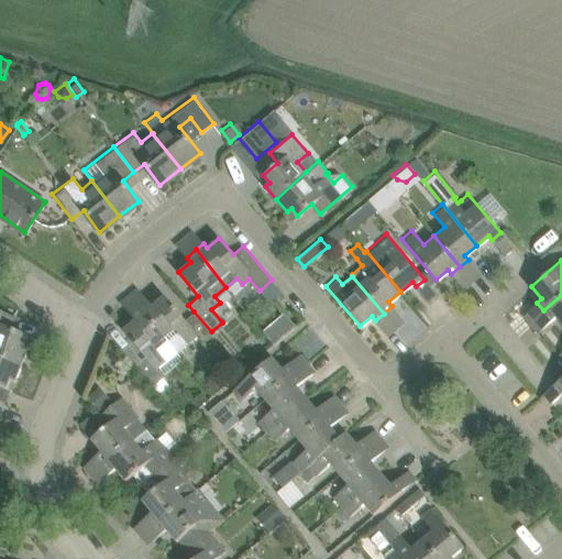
[(149,300),(140,308),(175,350),(186,341),(187,342),(196,335),(201,342),(213,332),(211,331),(194,311),(185,319),(164,295),(153,305),(149,300)]
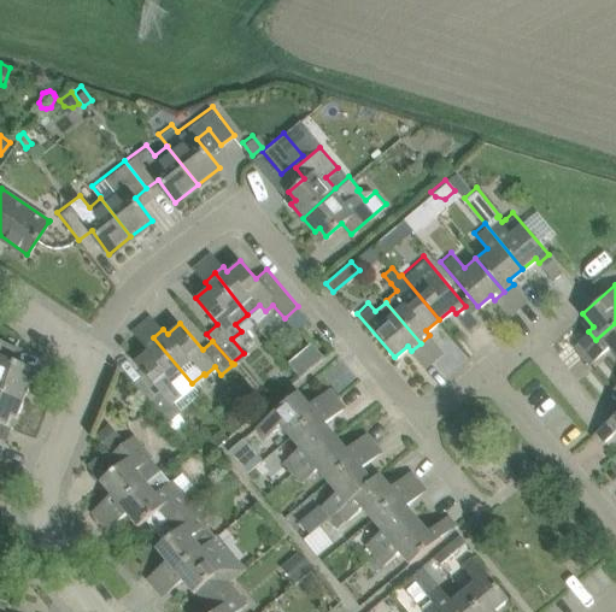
[(615,323),(596,340),(604,349),(609,346),(615,353),(615,323)]
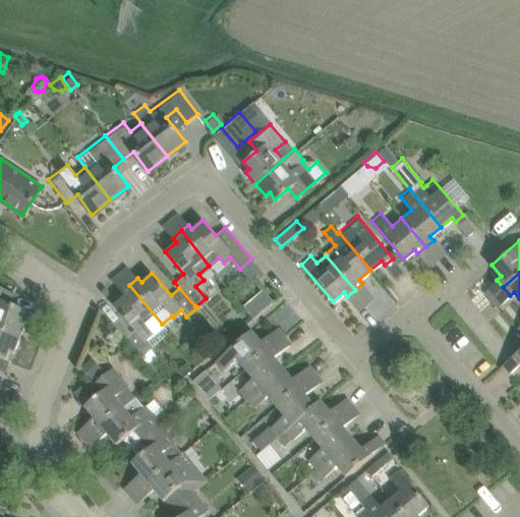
[(0,327),(19,335),(26,320),(21,318),(24,309),(9,302),(13,291),(0,285),(0,327)]
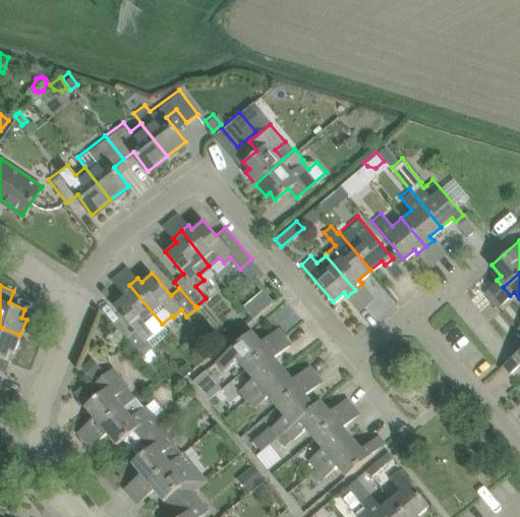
[(153,332),(162,324),(129,285),(122,291),(125,295),(114,304),(134,329),(124,336),(141,356),(152,347),(145,340),(153,333),(153,332)]
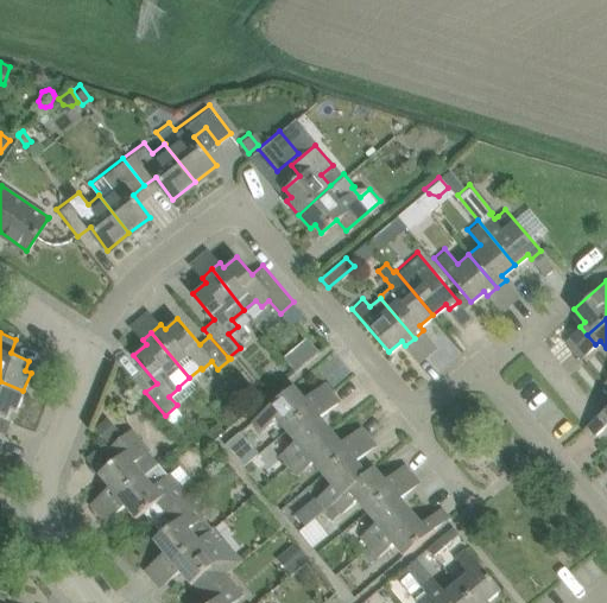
[(308,334),(284,351),(293,365),(317,347),(308,334)]
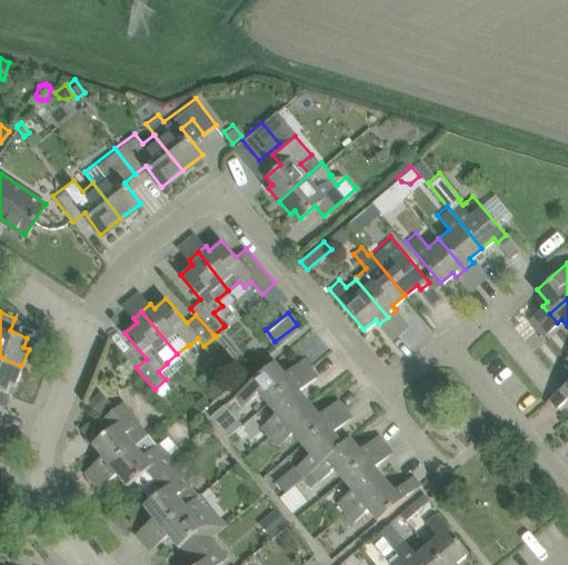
[(0,389),(6,392),(10,383),(15,384),(21,366),(0,357),(0,389)]
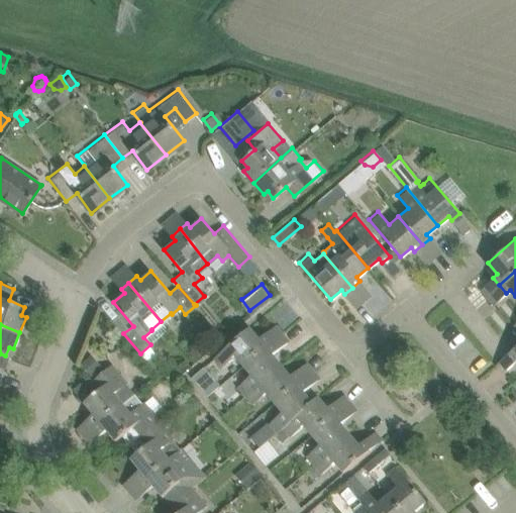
[(233,340),(214,356),(221,366),(234,354),(242,365),(269,342),(263,334),(259,338),(249,327),(233,340)]
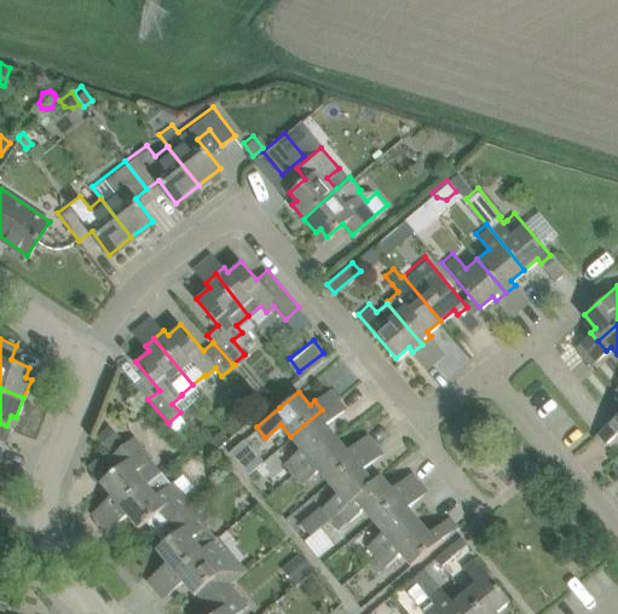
[(322,410),(290,436),(301,449),(284,462),(293,471),(336,436),(325,423),(330,420),(322,410)]
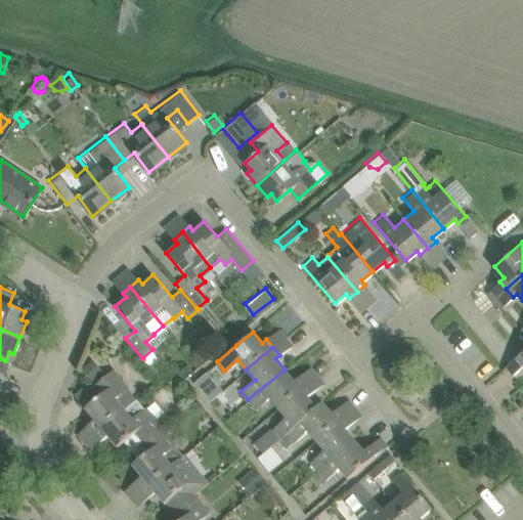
[(522,363),(522,350),(502,369),(510,377),(522,363)]
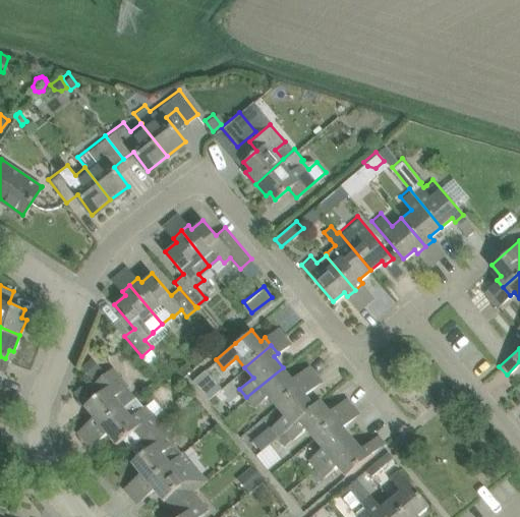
[(141,356),(157,376),(161,372),(150,359),(155,355),(151,349),(141,356)]
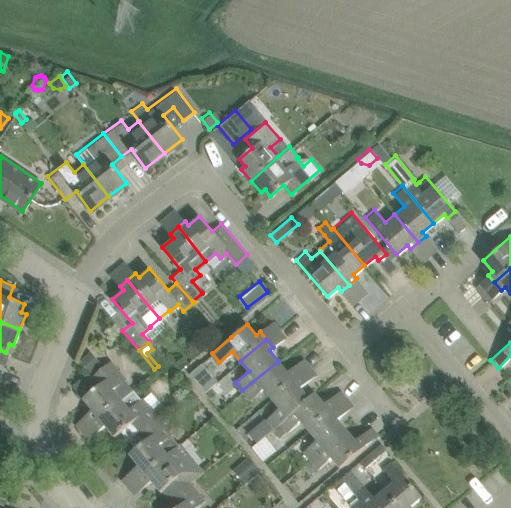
[(98,360),(89,349),(78,358),(87,369),(98,360)]
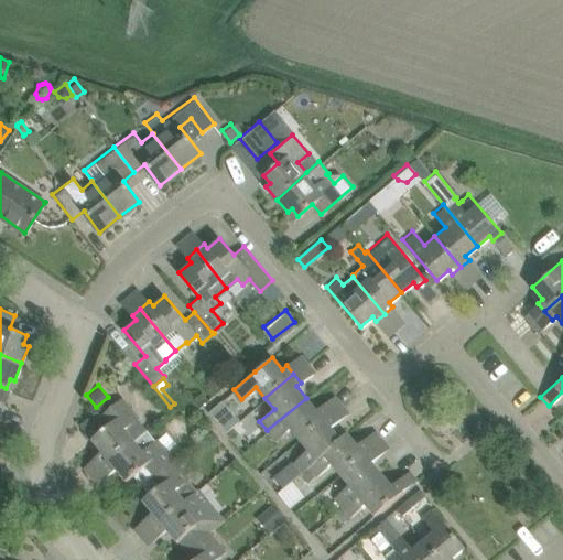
[(208,408),(226,429),(240,417),(222,396),(208,408)]
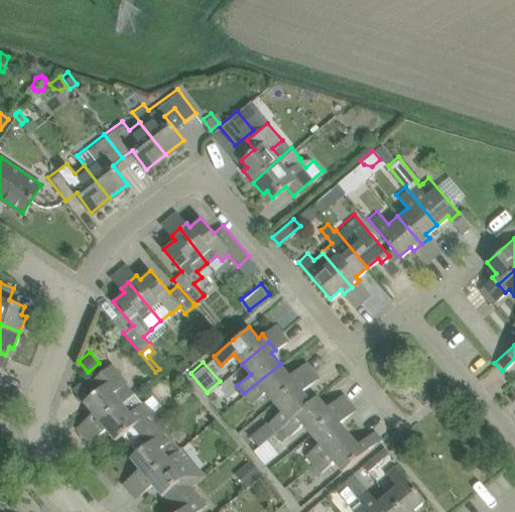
[(99,388),(84,401),(93,412),(89,416),(95,423),(135,390),(111,363),(91,379),(99,388)]
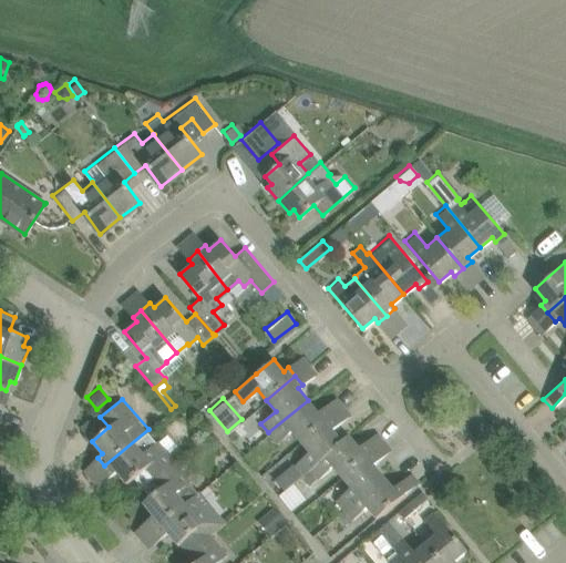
[(308,400),(268,432),(277,442),(291,430),(300,441),(329,417),(322,408),(318,412),(308,400)]
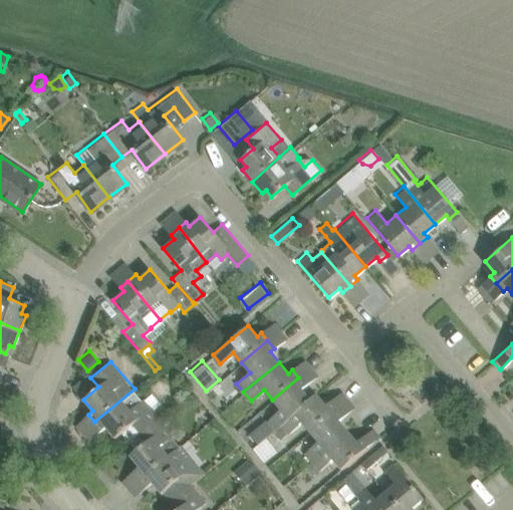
[(298,377),(272,400),(280,410),(267,420),(274,429),(310,399),(309,399),(300,389),(305,385),(298,377)]
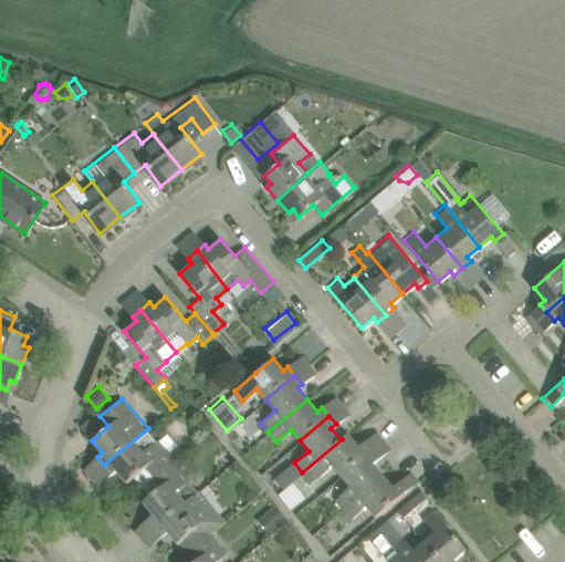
[(148,428),(104,465),(111,474),(116,469),(126,481),(133,476),(140,486),(174,459),(148,428)]
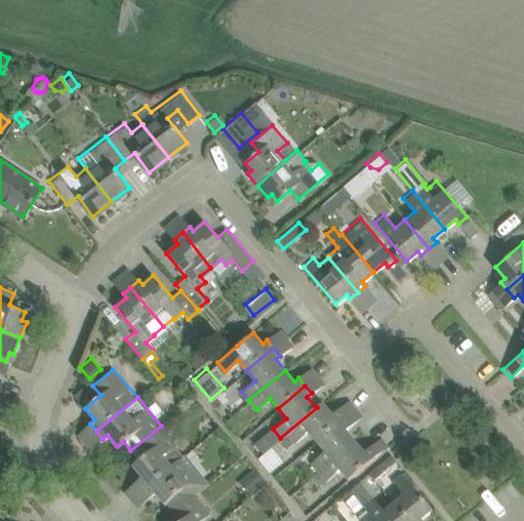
[(317,407),(280,438),(281,439),(287,433),(294,442),(308,431),(316,440),(343,417),(336,410),(332,413),(322,402),(316,407),(317,407)]
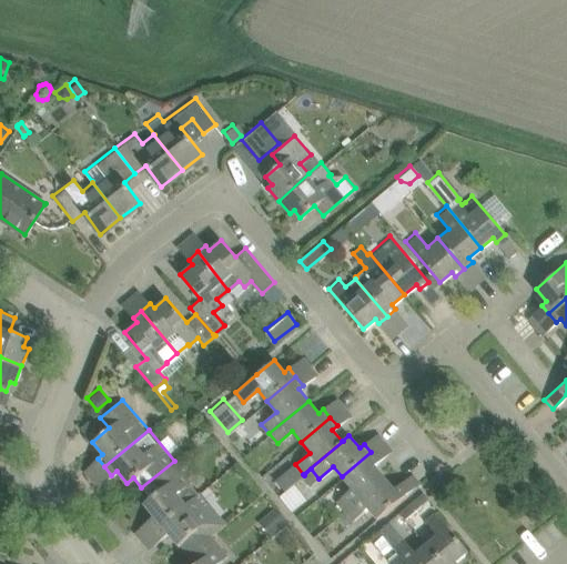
[(371,452),(342,476),(351,487),(336,500),(344,510),(383,476),(373,464),(378,461),(371,452)]
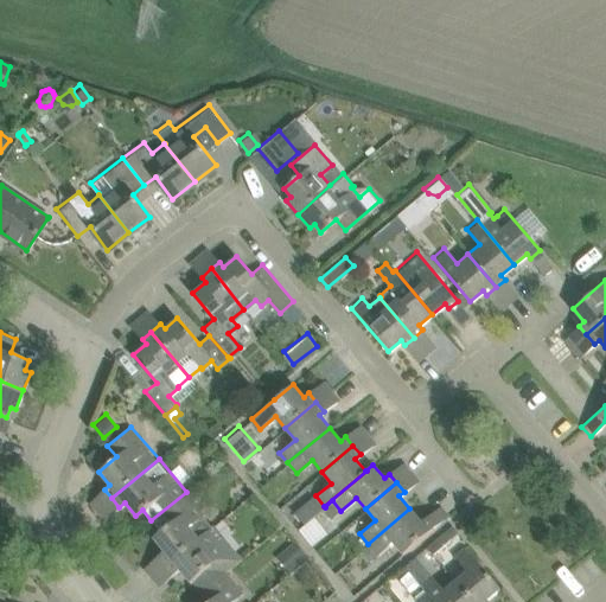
[(186,492),(151,520),(160,532),(153,537),(164,550),(159,555),(166,563),(214,525),(186,492)]
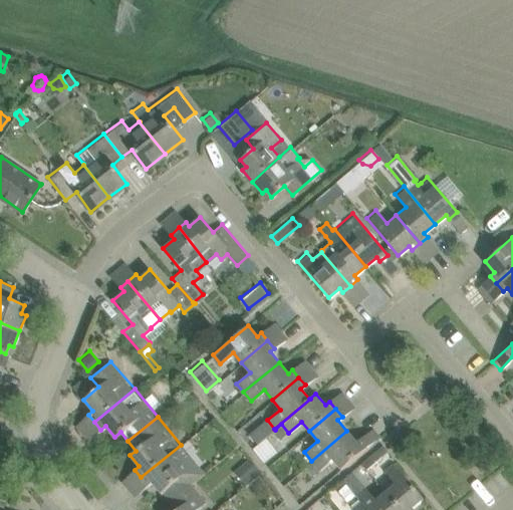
[(346,431),(311,461),(319,469),(332,458),(340,468),(366,446),(360,439),(356,442),(346,431)]
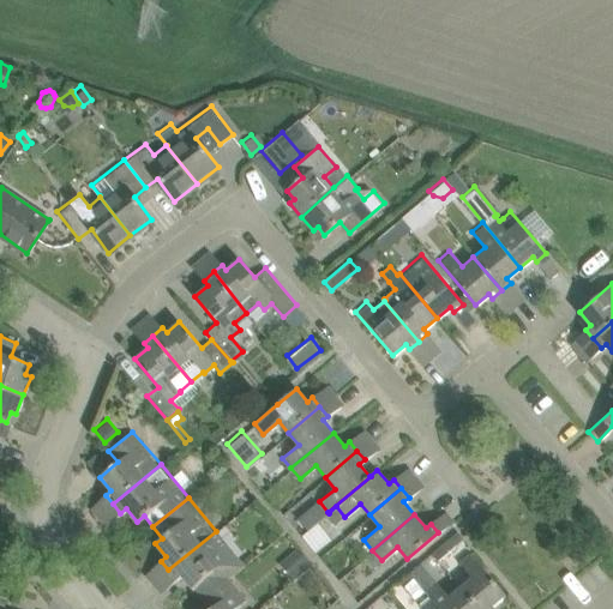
[(318,519),(301,531),(314,548),(331,535),(318,519)]
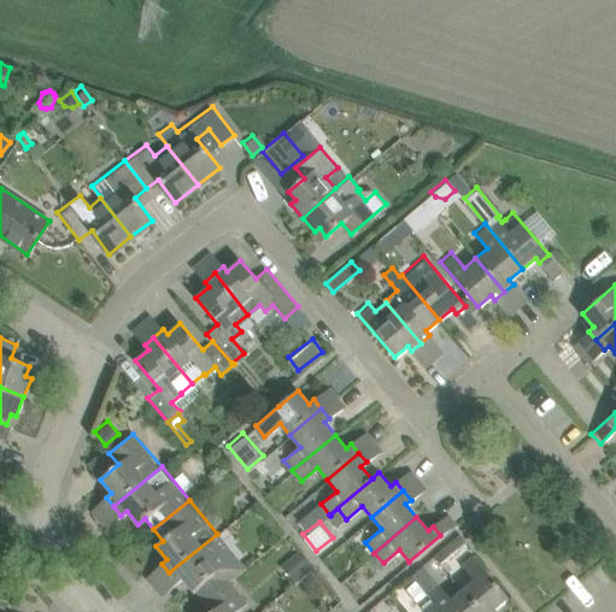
[(217,534),(169,572),(177,582),(182,578),(193,592),(195,589),(204,600),(228,580),(227,577),(242,564),(217,534)]
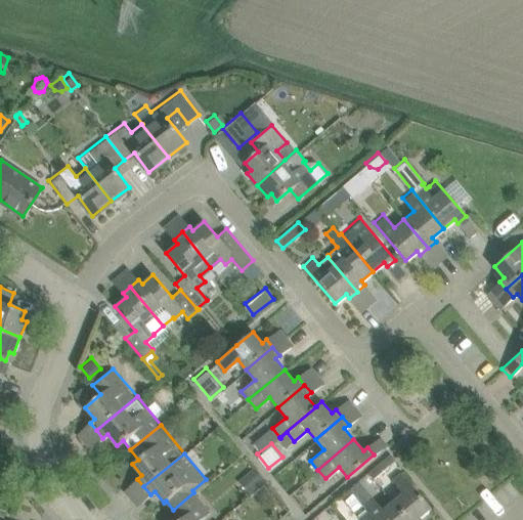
[(400,471),(391,479),(402,492),(393,501),(408,519),(422,519),(420,517),(431,508),(400,471)]
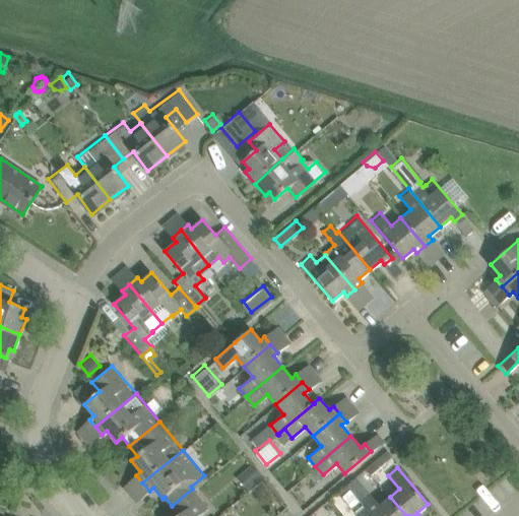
[(197,515),(208,507),(192,489),(172,506),(180,515),(178,515),(197,515)]
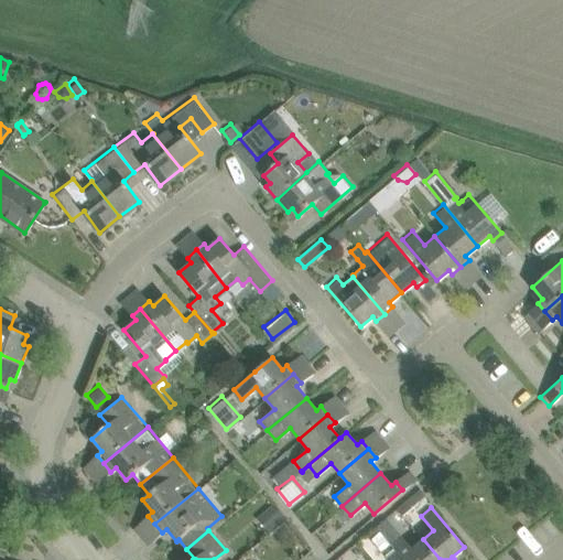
[(440,559),(423,539),(412,548),(400,534),(390,542),(396,549),(405,559),(440,559)]
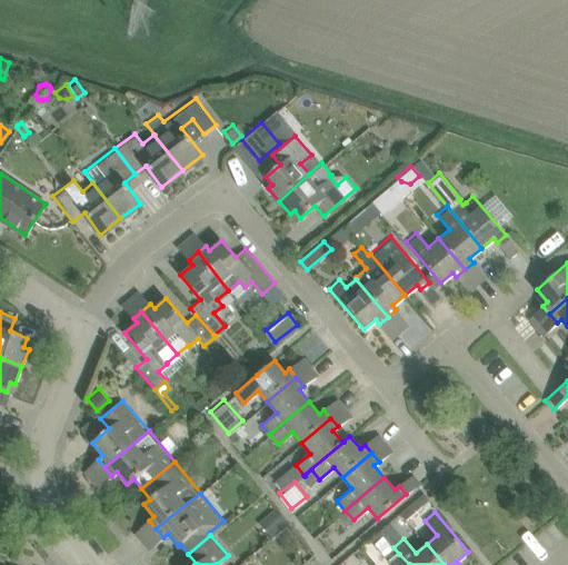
[(409,564),(399,554),(390,562),(392,564),(409,564)]
